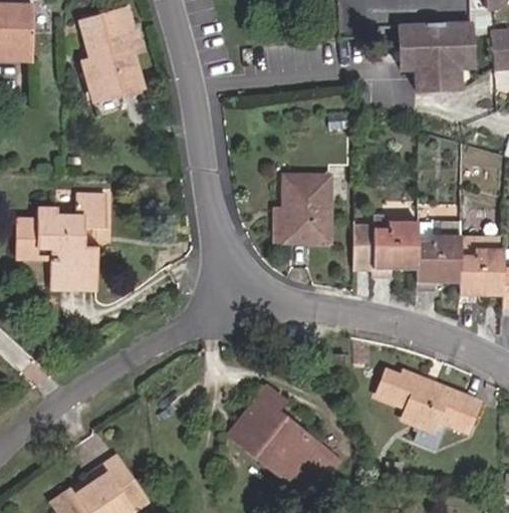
[(359,14),(358,0),(342,0),(342,34),(366,33),(374,33),(374,23),(350,24),(350,14),(359,14)]
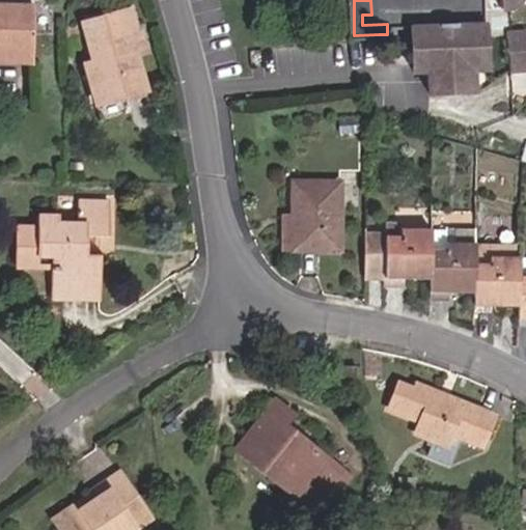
[(32,4),(0,4),(0,64),(31,64),(32,4)]
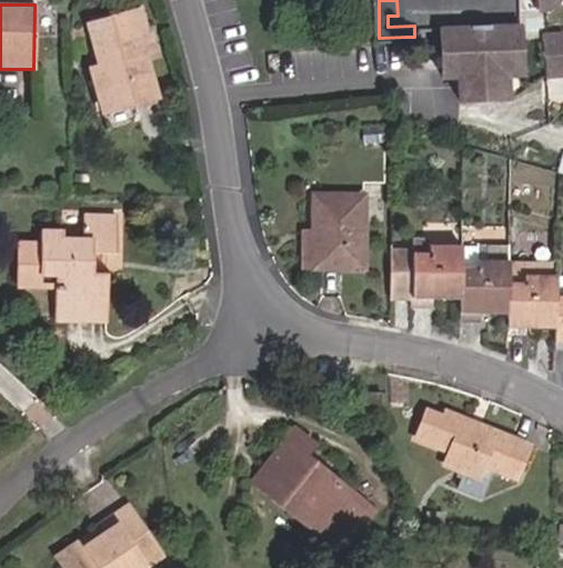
[(98,65),(109,108),(151,98),(142,56),(153,53),(149,29),(140,31),(137,10),(88,21),(98,65)]
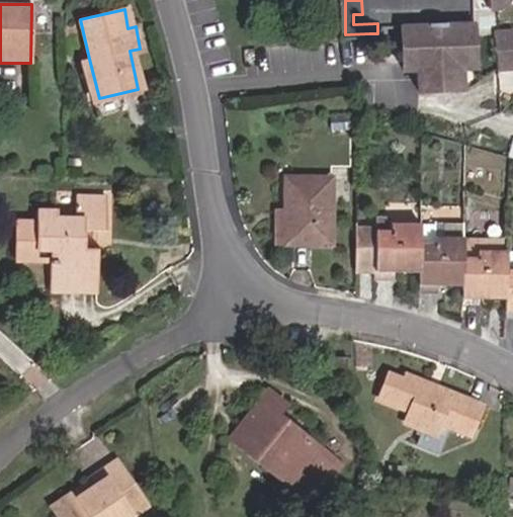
[(481,66),(480,21),(405,22),(406,65),(420,65),(421,82),(421,85),(467,84),(467,67),(481,66)]
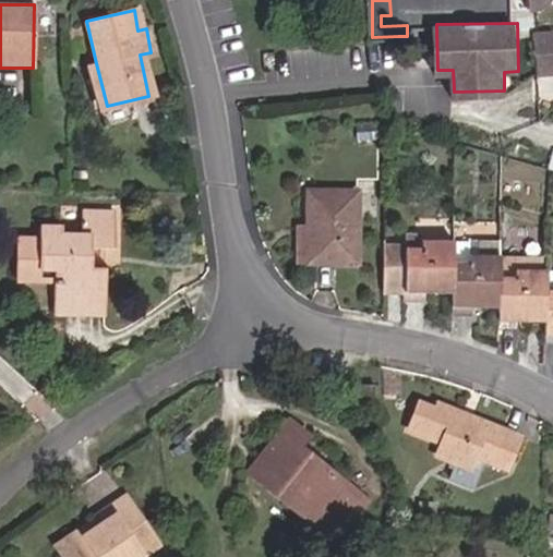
[(552,31),(536,33),(539,75),(552,74),(552,31)]
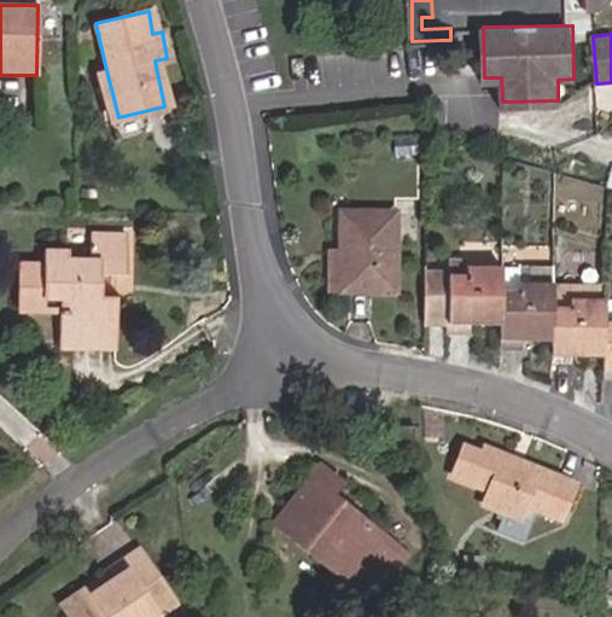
[(412,54),(442,54),(441,40),(412,41),(412,54)]
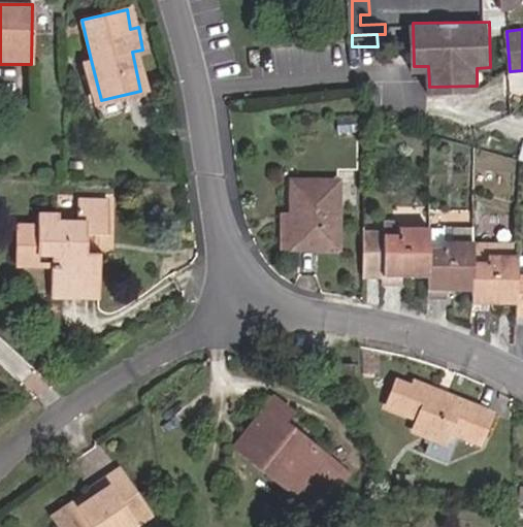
[(93,102),(101,100),(91,60),(82,62),(93,102)]
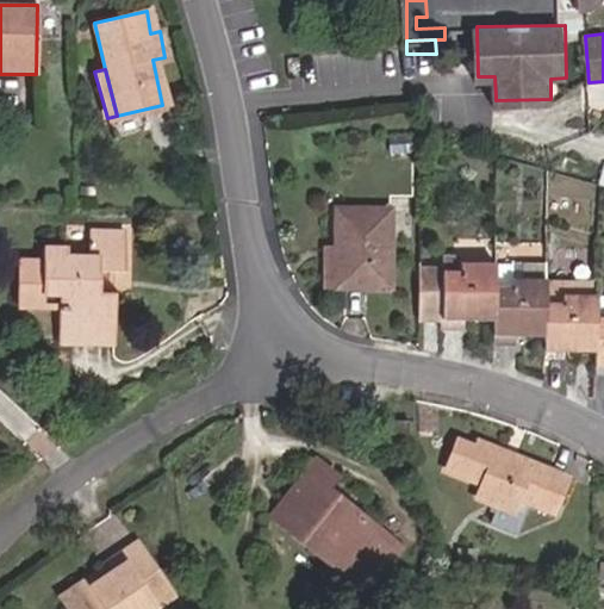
[(568,122),(567,78),(566,78),(550,79),(550,99),(496,100),(496,97),(478,97),(478,123),(568,122)]
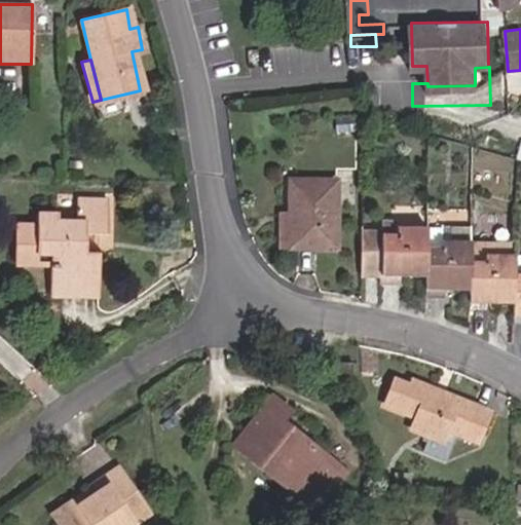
[(340,177),(290,177),(289,245),(339,246),(340,177)]
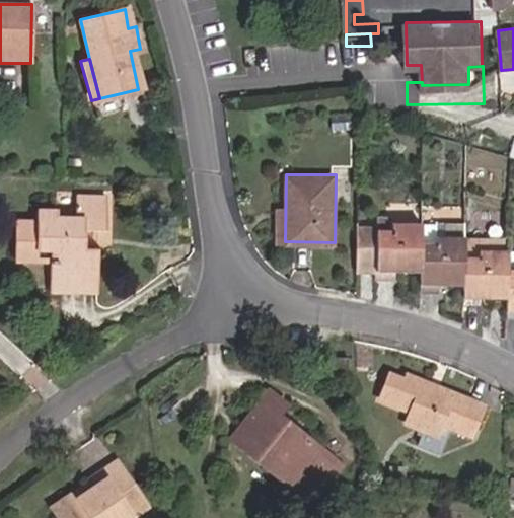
[(45,256),(45,246),(53,246),(53,288),(99,288),(99,245),(90,245),(90,228),(107,228),(107,193),(75,193),(75,216),(58,216),(58,209),(37,209),(37,217),(16,217),(16,256),(45,256)]
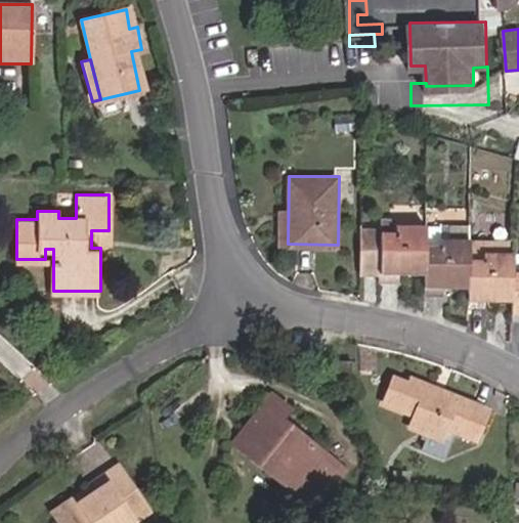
[(427,248),(427,226),(396,226),(395,221),(379,222),(380,229),(362,229),(363,270),(382,269),(382,275),(397,275),(397,269),(427,269),(427,248)]
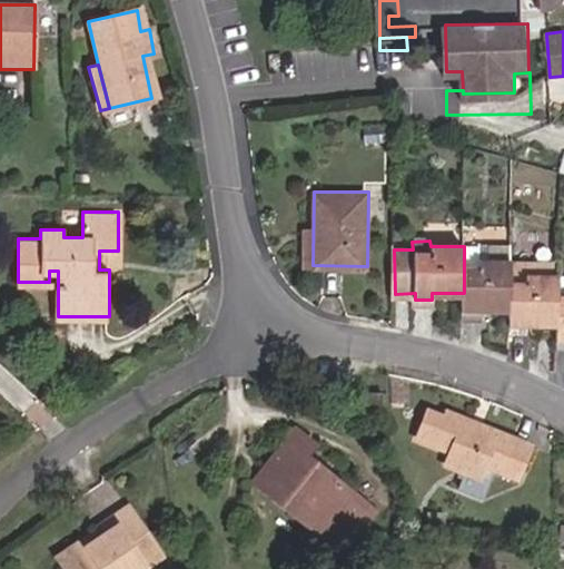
[(478,262),(512,262),(512,246),(478,246),(478,262)]
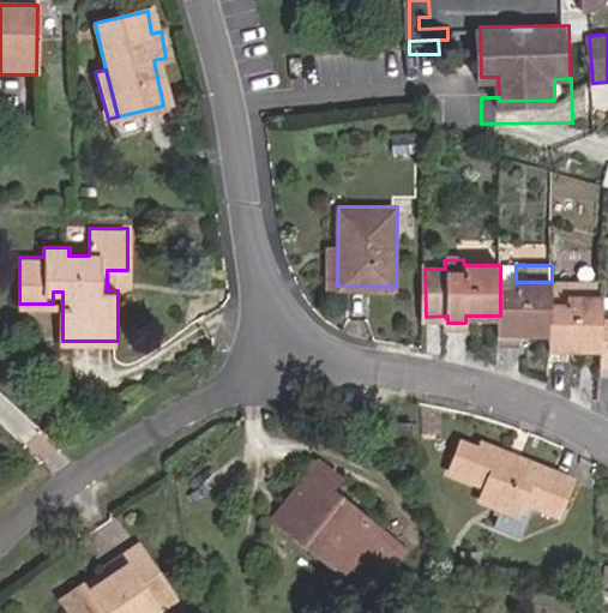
[(552,282),(516,282),(516,290),(500,290),(500,316),(500,343),(516,343),(516,334),(552,334),(552,306),(552,282)]
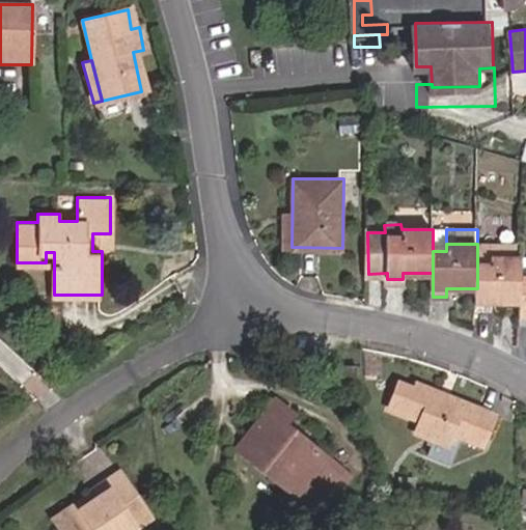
[(492,265),(477,265),(477,288),(476,310),(491,310),(492,302),(522,302),(522,278),(522,259),(492,258),(492,265)]
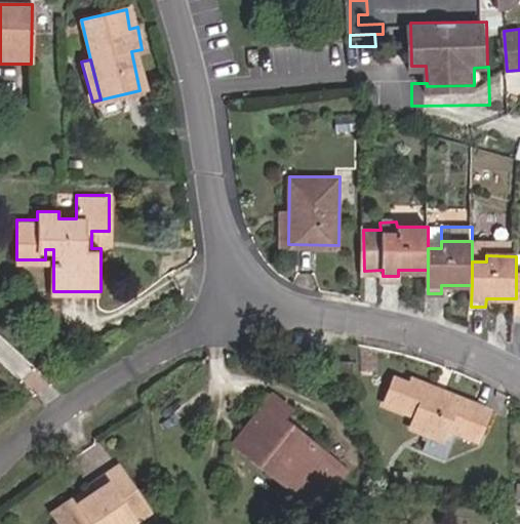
[(381,366),(380,344),(362,340),(364,367),(381,366)]
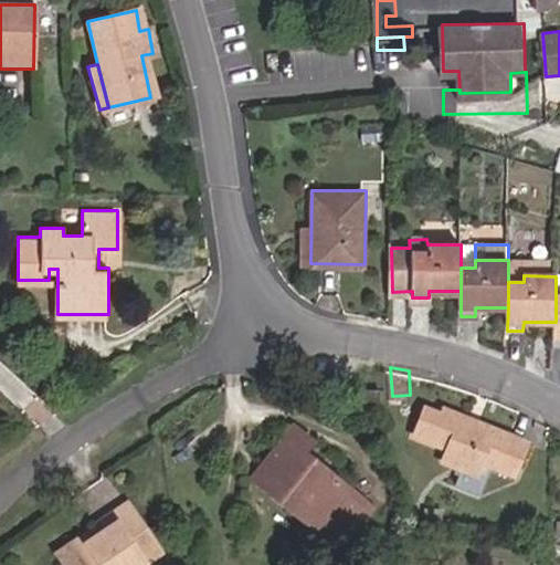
[(366,408),(383,406),(381,387),(363,388),(366,408)]
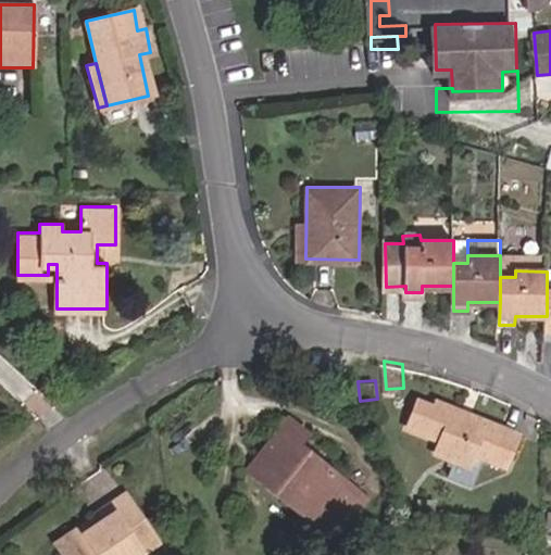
[(429,454),(459,466),(463,453),(487,461),(499,466),(515,424),(434,394),(430,403),(414,396),(402,428),(434,440),(429,454)]
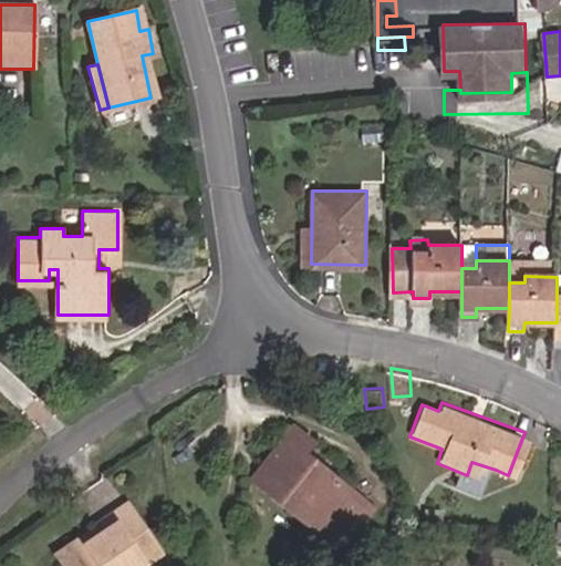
[(387,503),(317,448),(325,438),(303,420),(261,473),(324,522),(354,546),(387,503)]
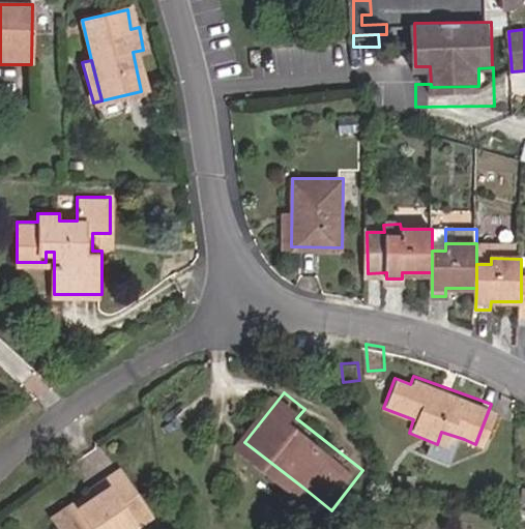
[(456,461),(464,439),(441,432),(437,444),(434,451),(456,461)]
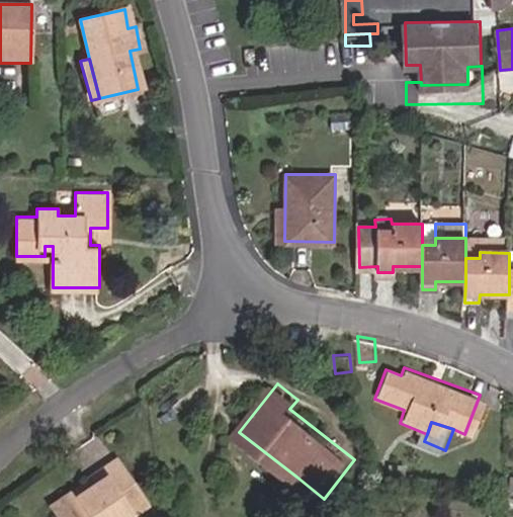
[(296,477),(239,432),(232,442),(288,487),(296,477)]
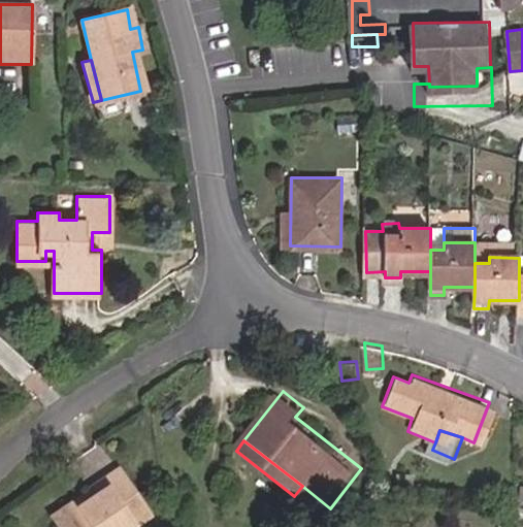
[(85,494),(82,488),(58,503),(72,526),(118,526),(154,503),(123,458),(94,479),(97,485),(85,494)]
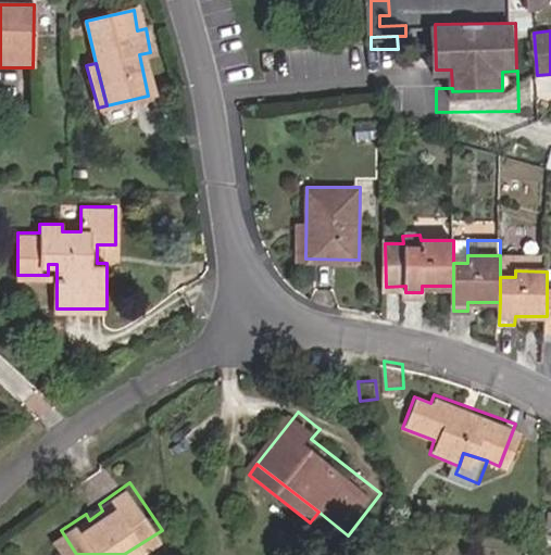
[(102,511),(99,504),(86,514),(89,520),(102,511)]
